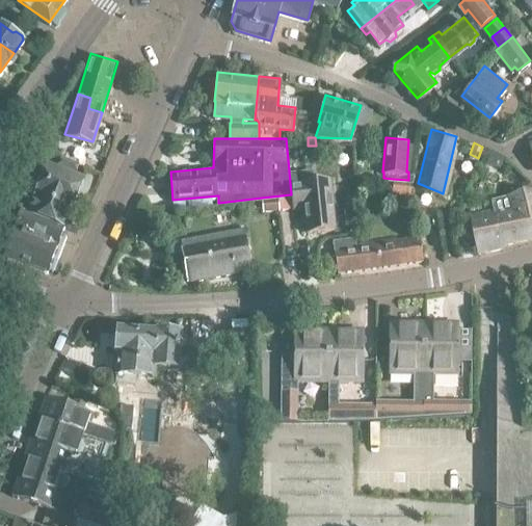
[(490,149),(485,159),(505,165),(507,155),(490,149)]
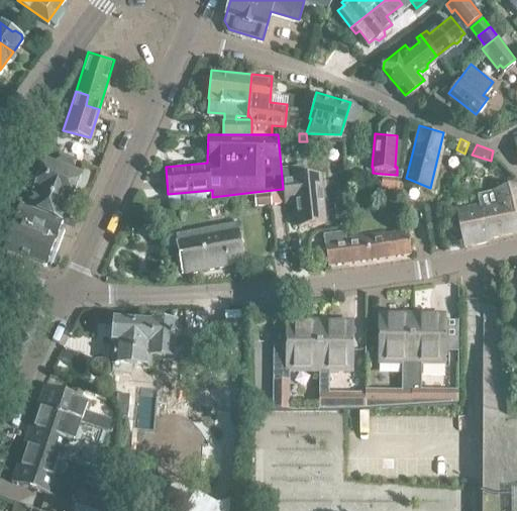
[(76,158),(60,150),(56,159),(73,166),(76,158)]
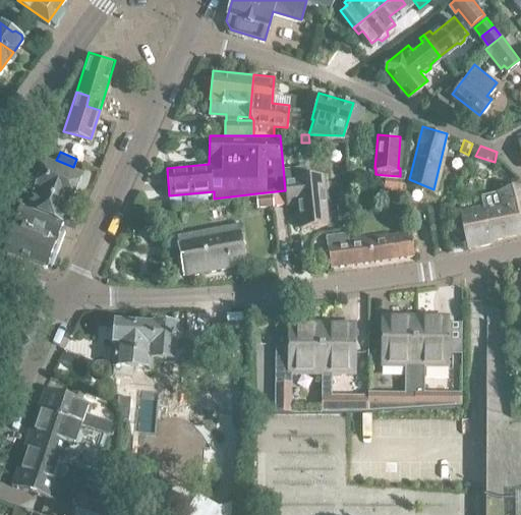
[(47,159),(29,206),(45,213),(63,166),(47,159)]
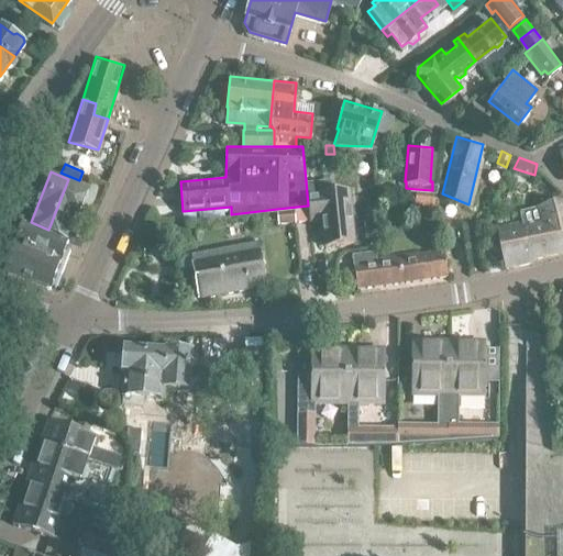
[(331,188),(330,178),(306,180),(308,206),(309,217),(309,218),(322,217),(324,244),(354,241),(349,187),(331,188)]
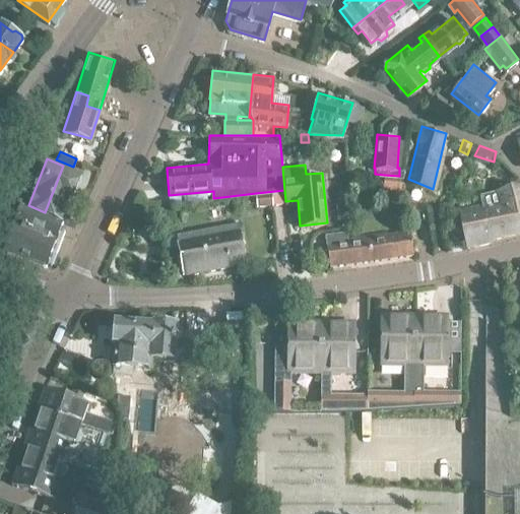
[(63,166),(45,212),(63,219),(81,172),(63,166)]
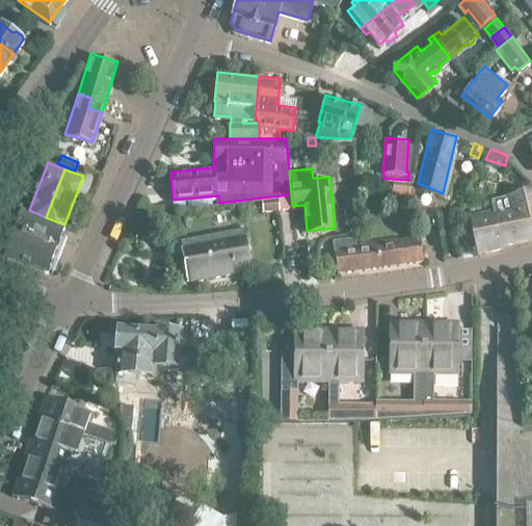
[(408,180),(393,179),(393,190),(407,191),(408,180)]
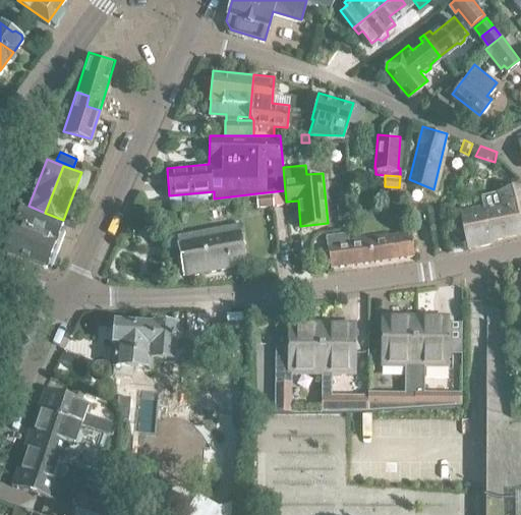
[(459,208),(467,245),(491,241),(490,238),(520,229),(520,182),(480,193),(482,203),(459,208)]
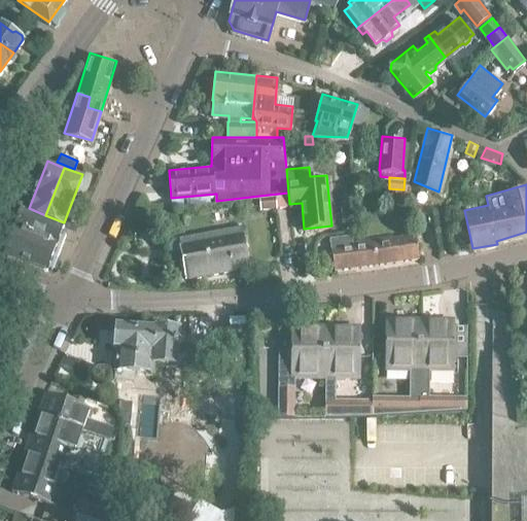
[(468,193),(460,189),(457,200),(463,203),(468,193)]
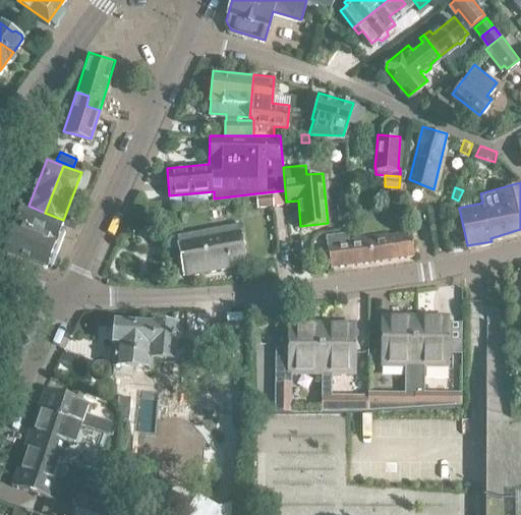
[(285,190),(256,193),(257,205),(286,201),(285,190)]
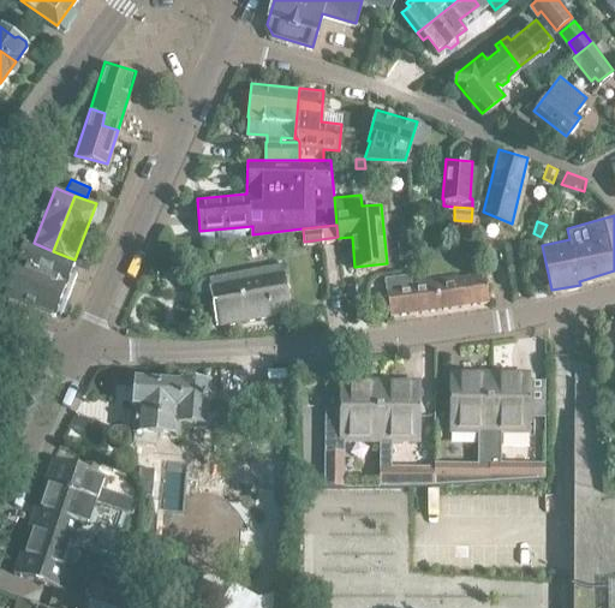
[(53,251),(34,243),(25,240),(23,248),(17,245),(1,287),(6,290),(5,293),(9,294),(7,299),(17,303),(19,298),(29,302),(27,308),(48,315),(51,310),(54,311),(55,308),(61,310),(77,270),(71,268),(75,260),(53,251)]
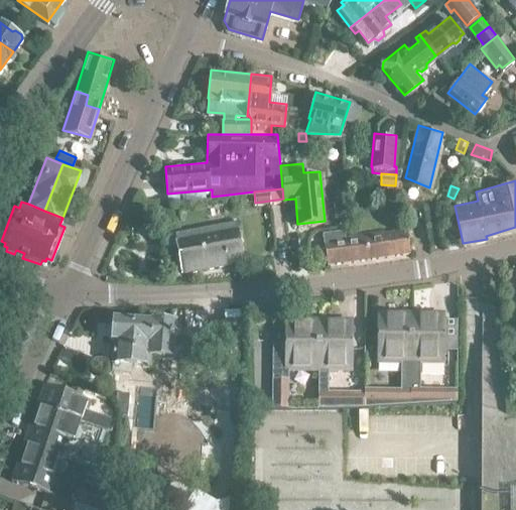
[(236,221),(176,231),(183,269),(243,259),(236,221)]
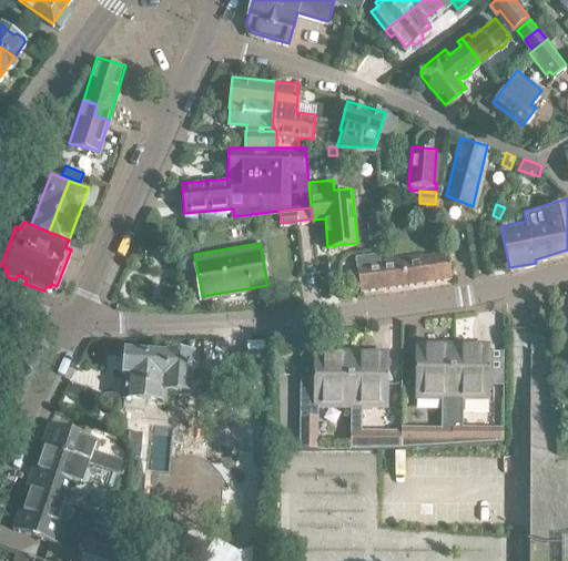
[(379,246),(359,248),(358,250),(358,287),(385,284),(379,246)]
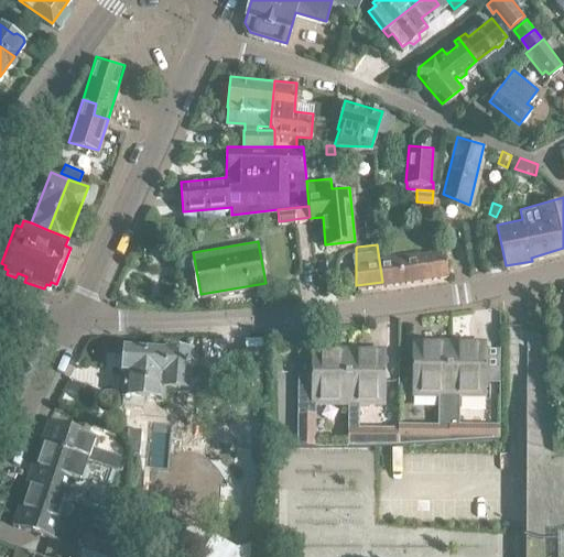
[(383,283),(448,274),(444,246),(379,255),(383,283)]
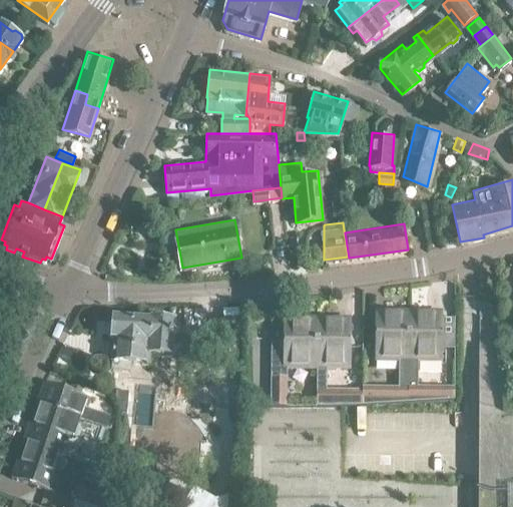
[(362,383),(363,387),(363,402),(408,400),(409,306),(375,306),(375,360),(399,360),(399,384),(362,383)]
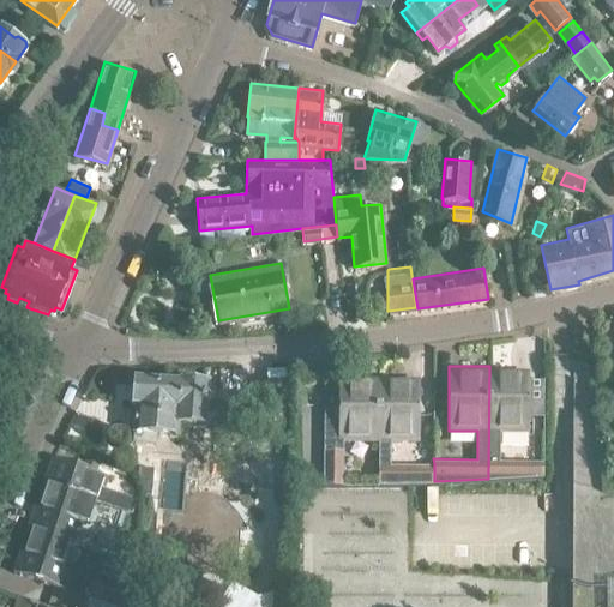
[(543,475),(545,460),(500,458),(500,431),(529,431),(530,366),(489,366),(488,479),(543,475)]
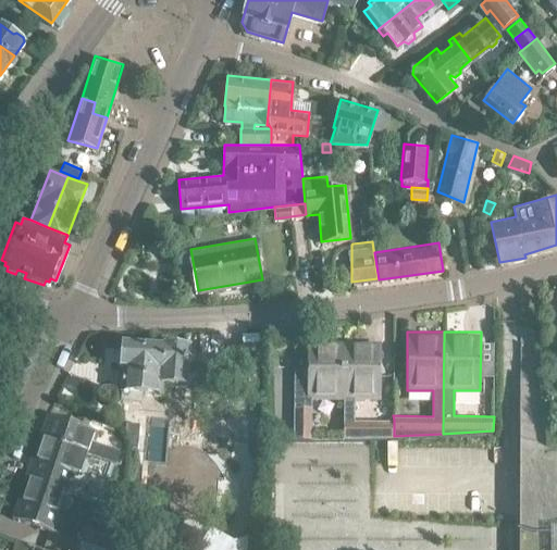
[(294,437),(312,437),(312,398),(344,398),(344,339),(307,339),(307,369),(294,369),(294,437)]
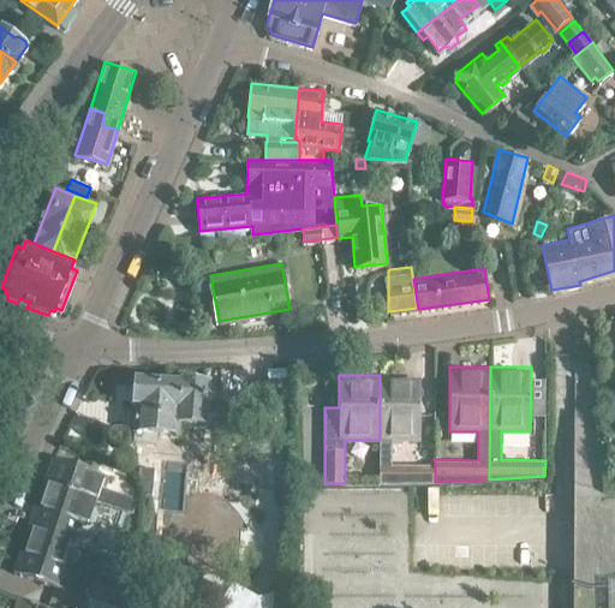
[(424,483),(435,482),(435,464),(392,463),(392,441),(421,441),(421,376),(380,375),(380,440),(380,483),(424,483)]
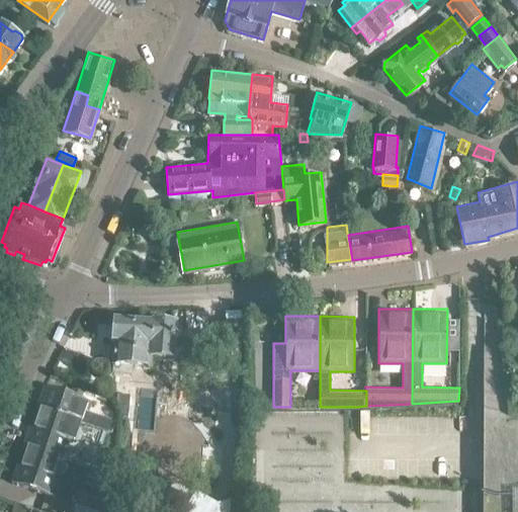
[(149,354),(172,356),(173,345),(195,347),(195,350),(214,352),(216,332),(175,329),(175,324),(154,322),(154,323),(115,320),(114,339),(115,339),(113,371),(132,372),(133,363),(148,364),(149,354)]
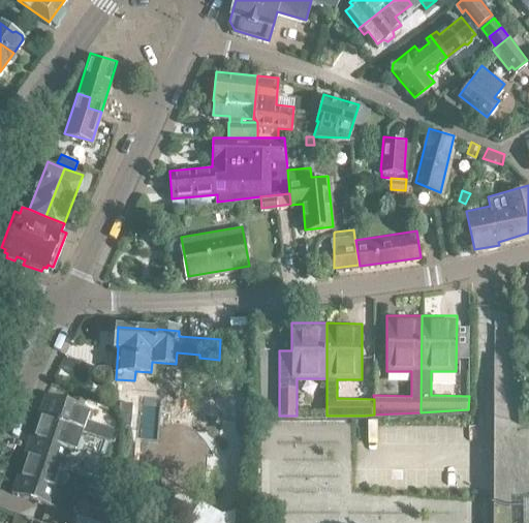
[(38,412),(86,428),(89,419),(90,419),(94,408),(83,404),(86,398),(74,394),(71,402),(44,394),(38,412)]
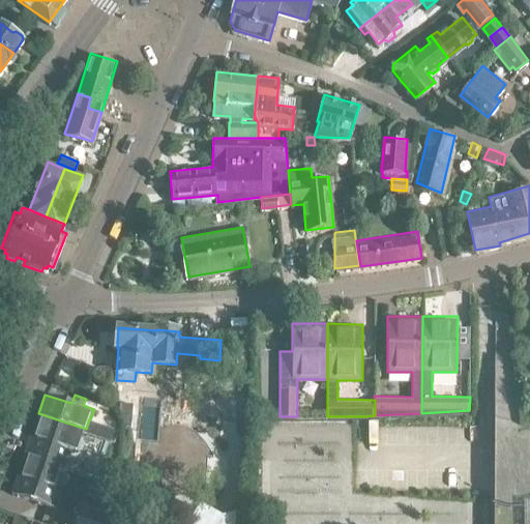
[(529,396),(495,396),(495,413),(495,497),(529,497),(529,396)]
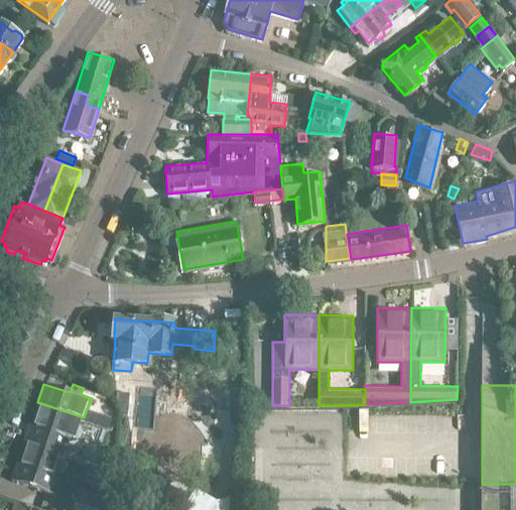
[(37,402),(12,478),(55,492),(67,457),(96,467),(109,427),(102,424),(84,417),(37,402)]
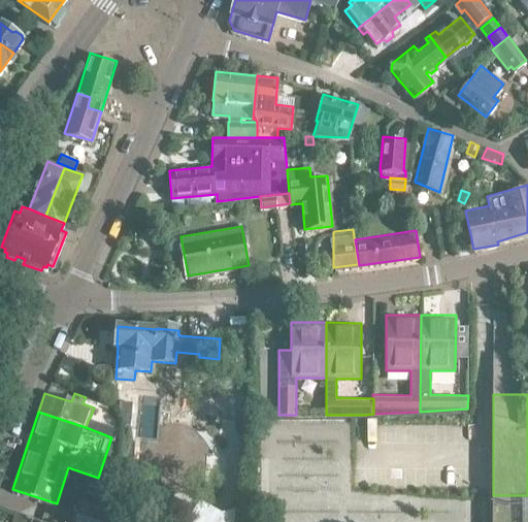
[(225,454),(208,453),(206,482),(223,483),(225,454)]
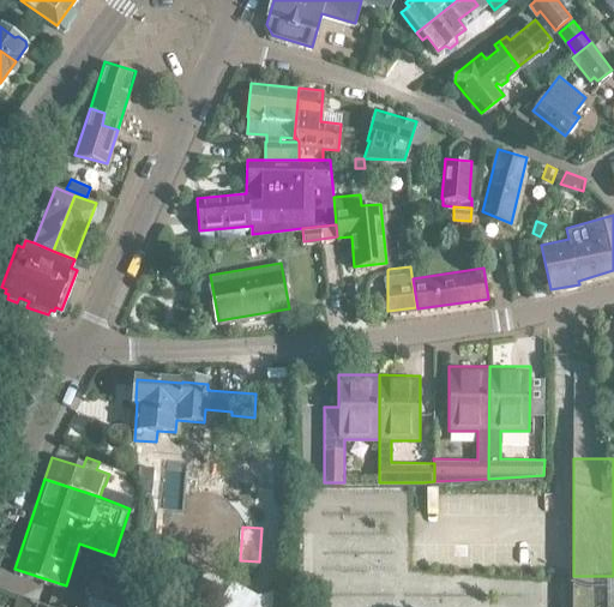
[(86,592),(80,606),(133,606),(136,598),(126,596),(124,605),(86,592)]
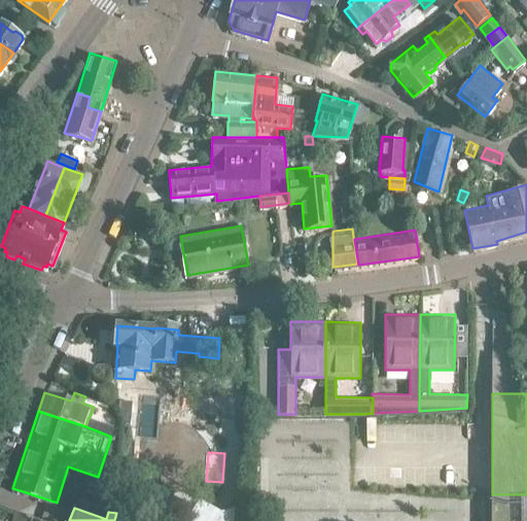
[(234,520),(235,511),(235,510),(226,512),(220,513),(190,513),(179,512),(177,520),(234,520)]
